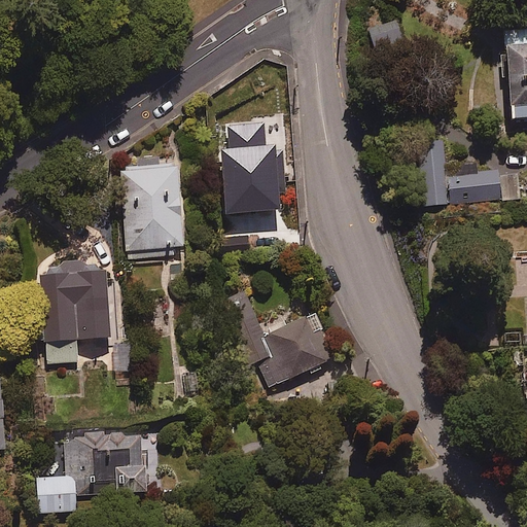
[(526,38),(504,39),(508,116),(526,114),(526,38)]
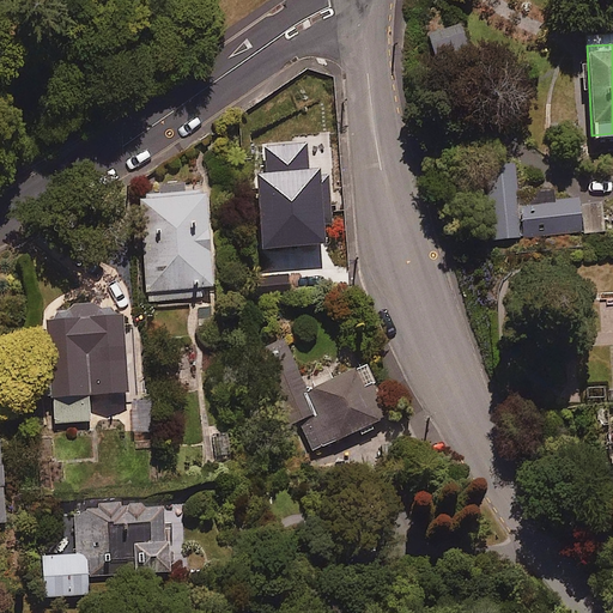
[(514,162),(484,163),(487,234),(517,231),(514,162)]
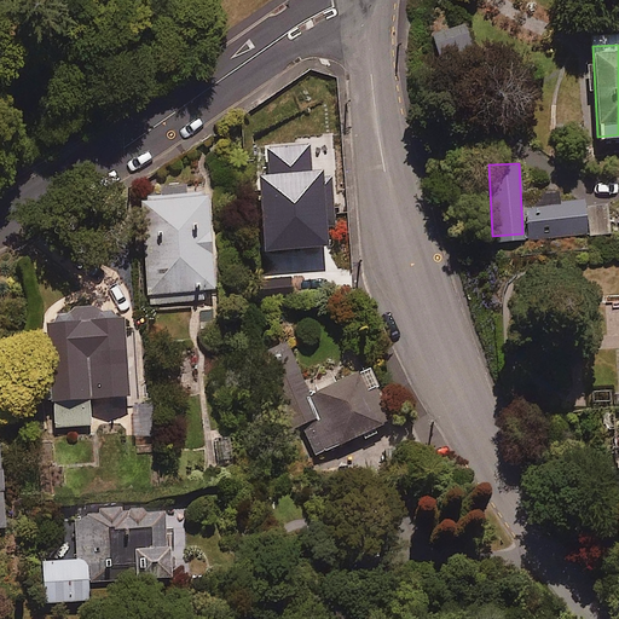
[(213,288),(209,190),(144,192),(148,302),(203,301),(202,289),(213,288)]
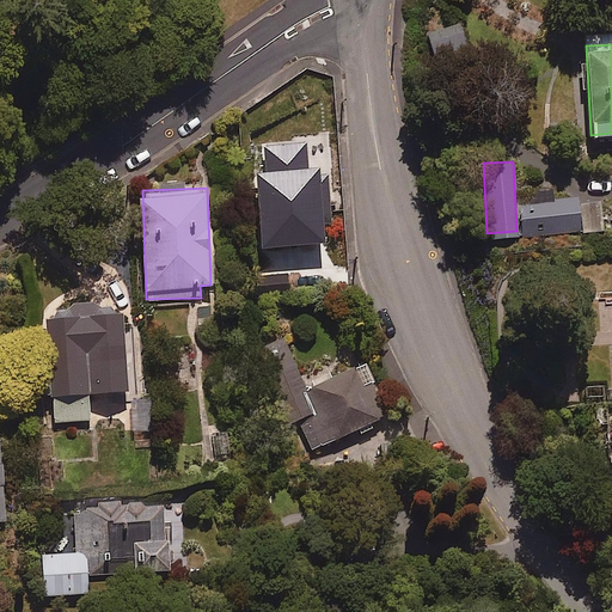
[(577,200),(519,202),(520,231),(579,228),(577,200)]
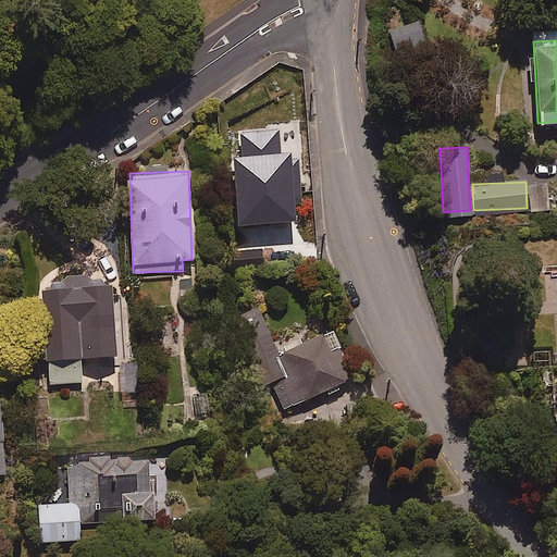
[(556,273),(545,274),(549,351),(556,350),(556,273)]
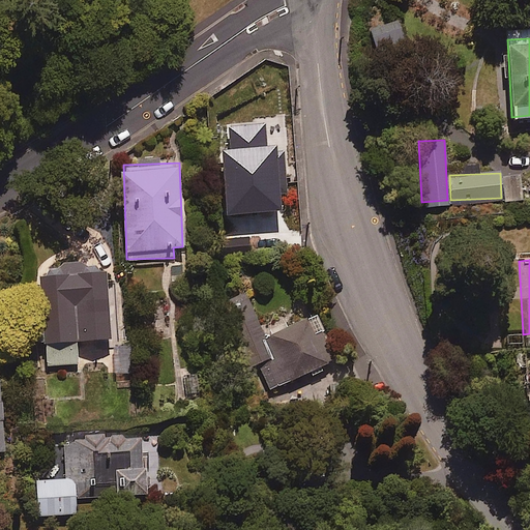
[(107,269),(39,271),(42,363),(77,362),(76,340),(110,339),(107,269)]
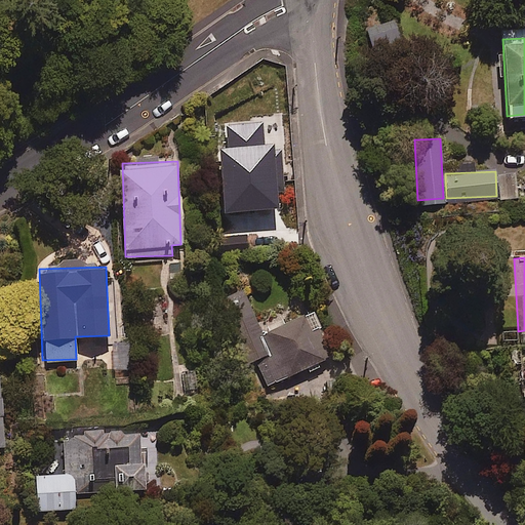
[(257,325),(247,296),(218,307),(229,335),(257,325)]
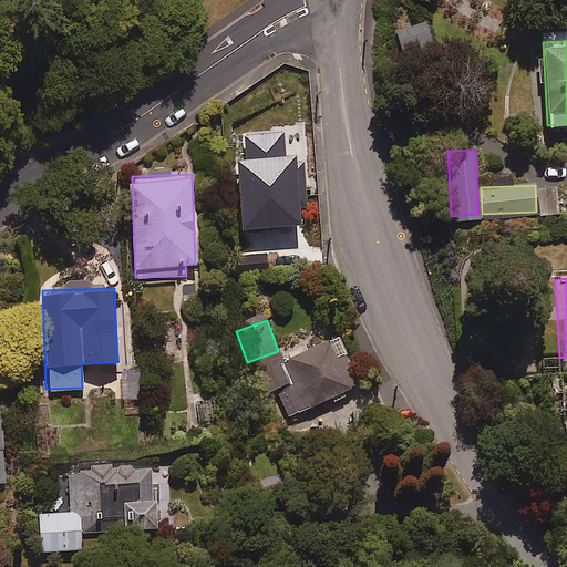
[(358,387),(338,334),(282,357),(302,409),(358,387)]
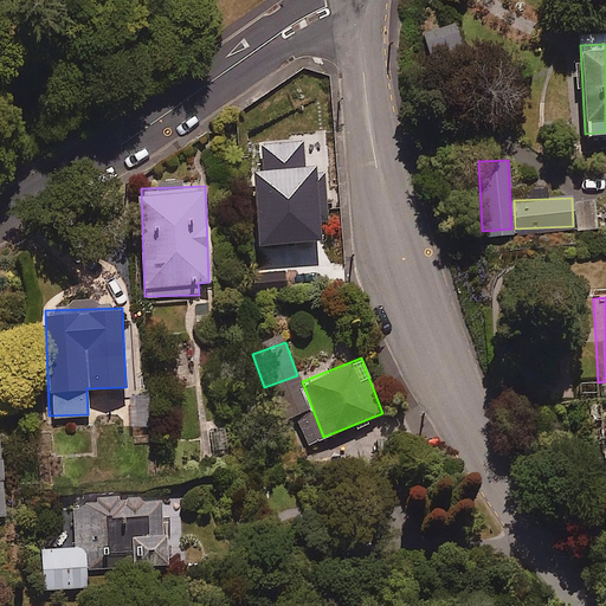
[(605,420),(595,421),(605,527),(605,420)]
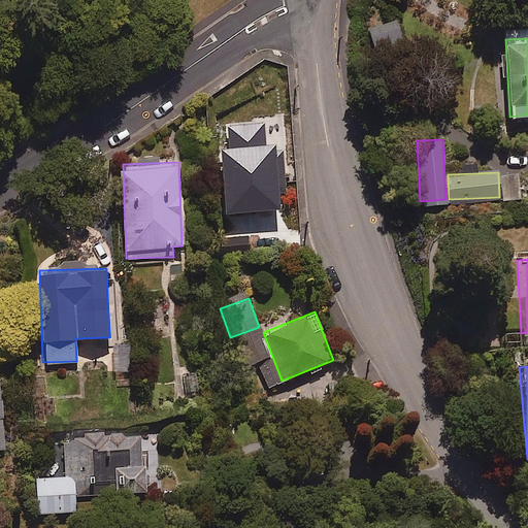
[(140,430),(63,433),(65,473),(35,475),(36,510),(73,509),(73,493),(143,490),(140,430)]
